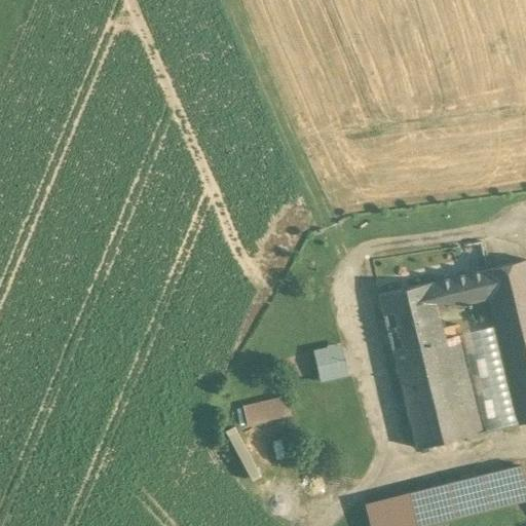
[(525,259),(482,270),(488,299),(495,328),(519,424),(525,422),(525,259)]
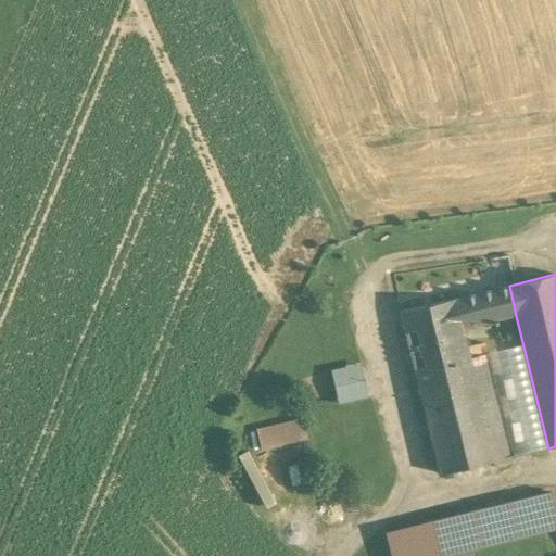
[(509,286),(456,299),(464,329),(516,316),(509,286)]
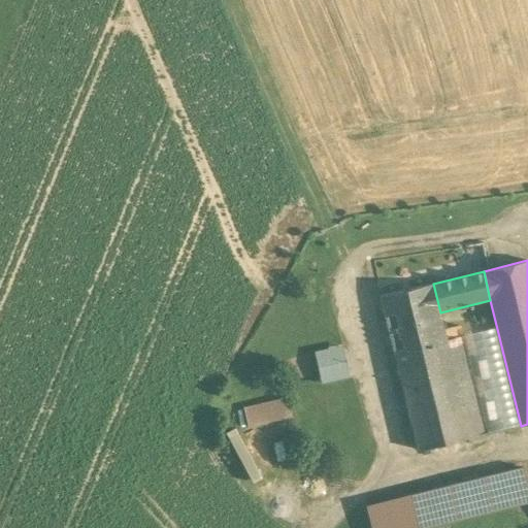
[(447,340),(440,312),(433,284),(381,296),(394,354),(447,340)]
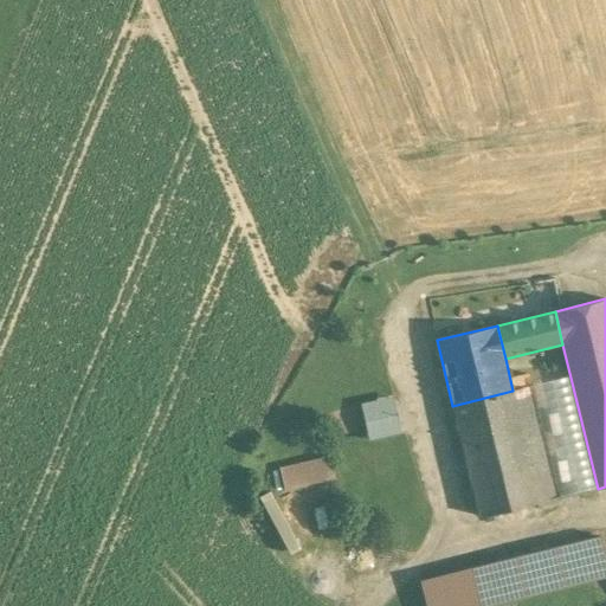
[(532,387),(559,498),(598,489),(571,378),(532,387)]
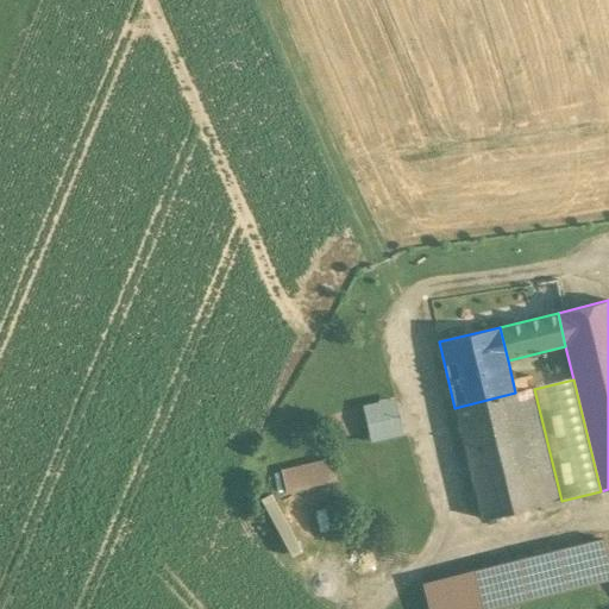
[(534,389),(515,393),(454,408),(482,520),(562,501),(534,389)]
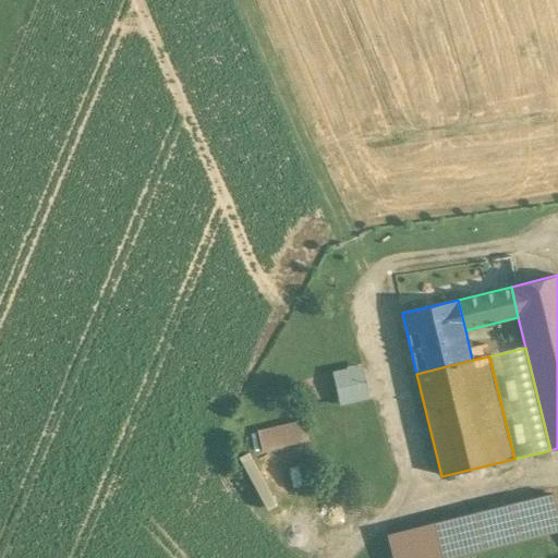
[(361,366),(332,373),(340,405),(368,399),(361,366)]
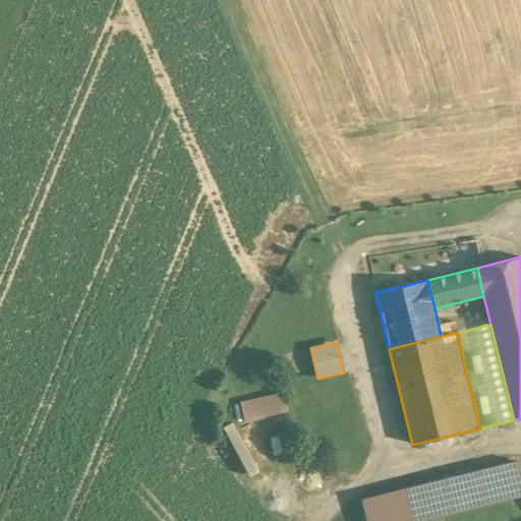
[(282,393),(240,402),(245,422),(286,413),(282,393)]
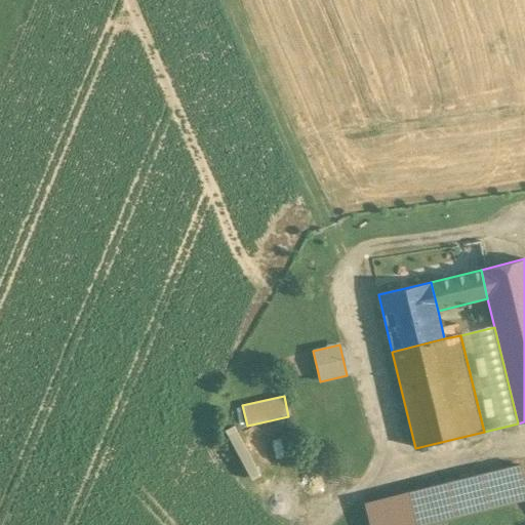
[(234,426),(225,432),(251,481),(260,476),(234,426)]
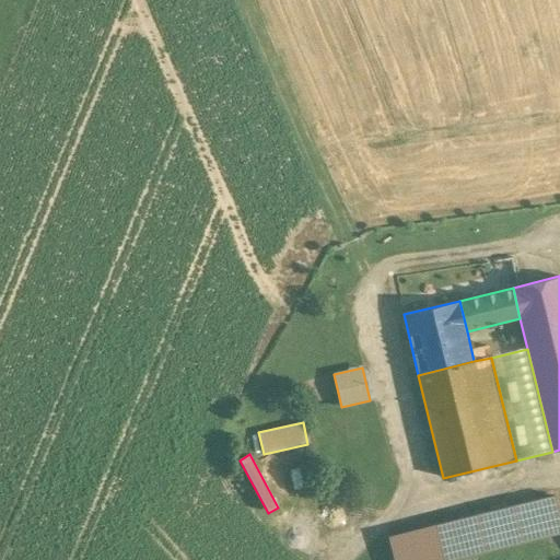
[(559,515),(555,496),(389,537),(395,559),(450,559),(559,532),(559,515)]
